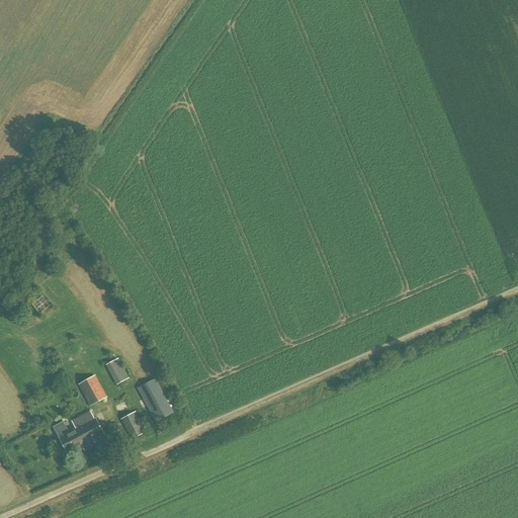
[(69,139),(61,134),(56,142),(64,147),(69,139)]
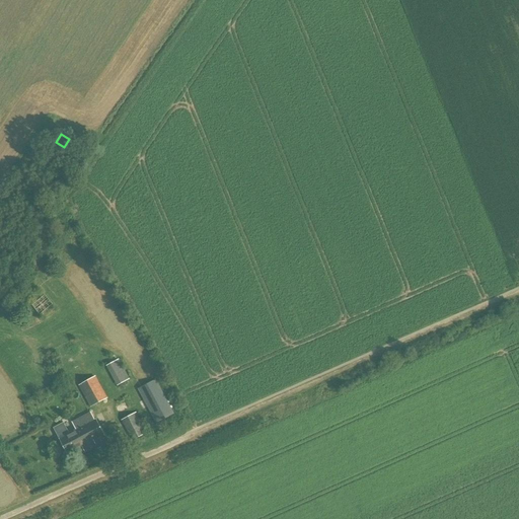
[(105,366),(118,385),(130,378),(119,359),(105,366)]
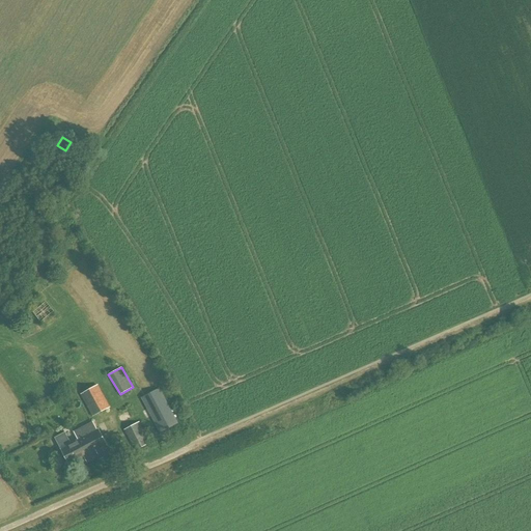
[(110,408),(98,385),(81,394),(92,416),(110,408)]
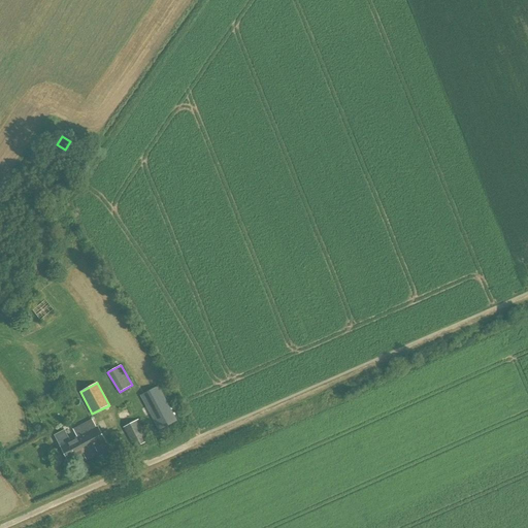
[(159,386),(140,396),(159,431),(177,421),(159,386)]
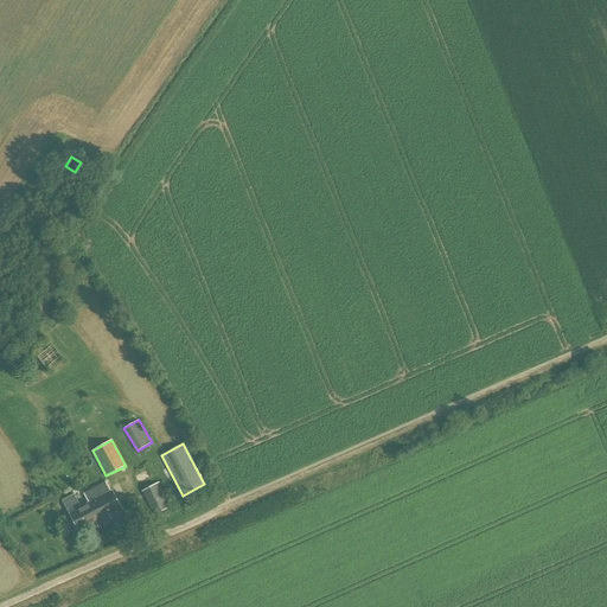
[(106,483),(90,491),(91,496),(93,494),(95,499),(94,500),(103,519),(122,510),(113,491),(110,492),(106,483)]
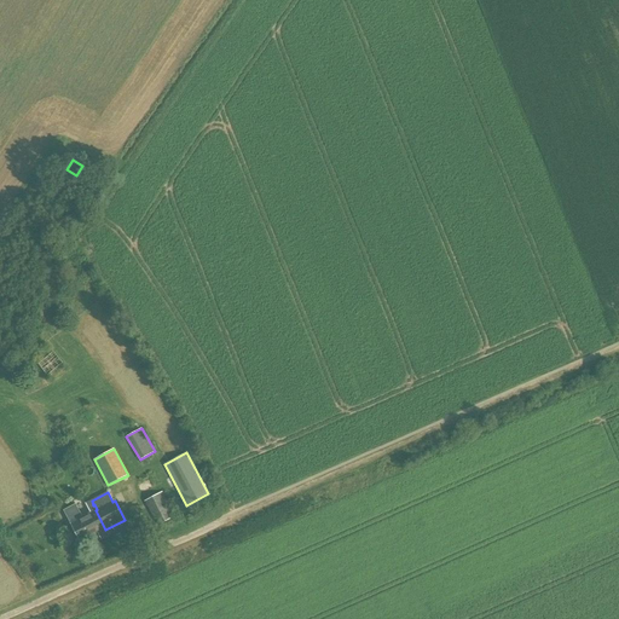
[(156,519),(158,525),(175,516),(162,492),(144,501),(155,520),(156,519)]
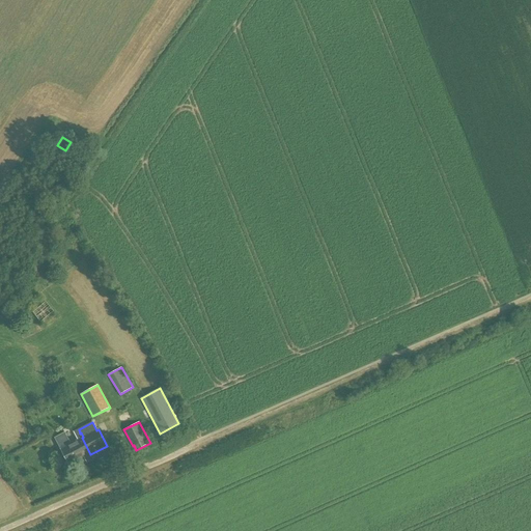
[(80,434),(79,429),(75,431),(77,437),(70,441),(65,432),(55,438),(68,466),(90,454),(82,438),(83,437),(81,432),(80,434)]
